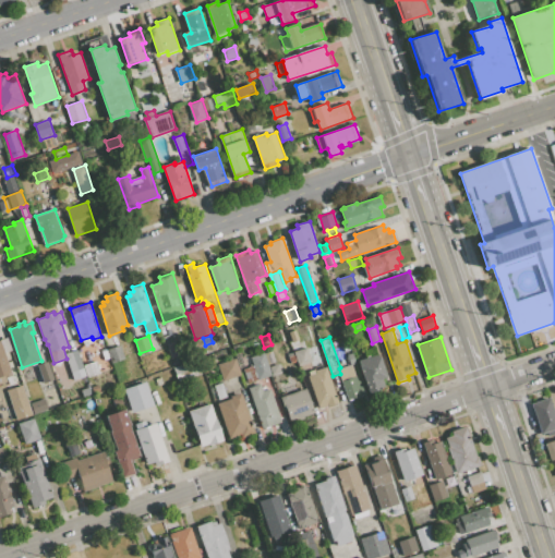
[(0,340),(9,338),(12,350),(7,352),(14,375),(5,378),(5,375),(0,376),(0,340)]
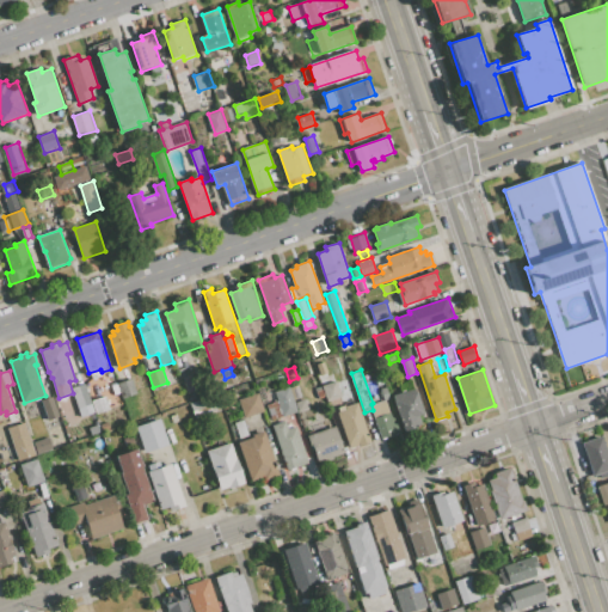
[(184,377),(197,373),(202,389),(189,393),(184,377)]
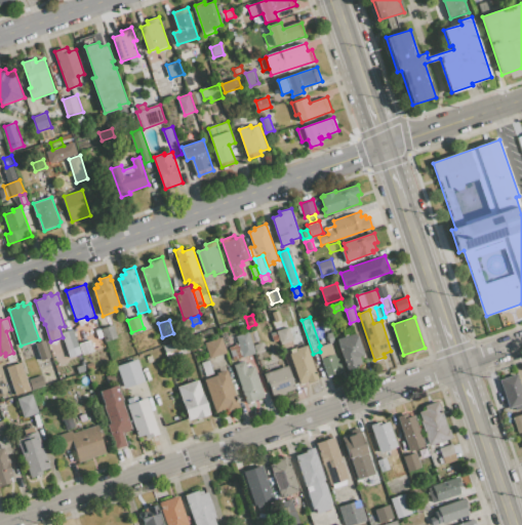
[(103,329),(115,325),(119,337),(107,341),(103,329)]
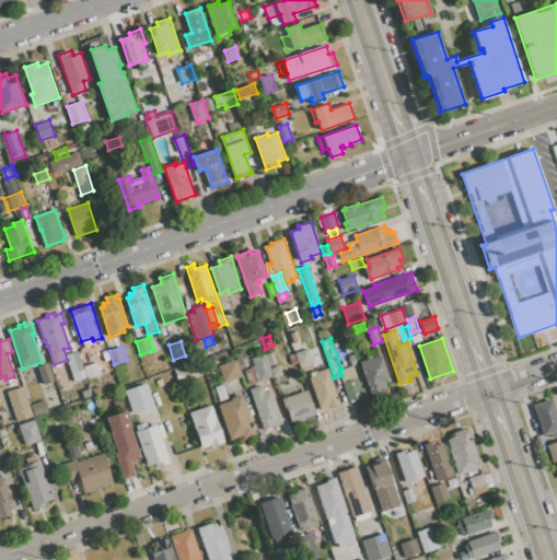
[(297,352),(309,348),(314,362),(301,366),(297,352)]
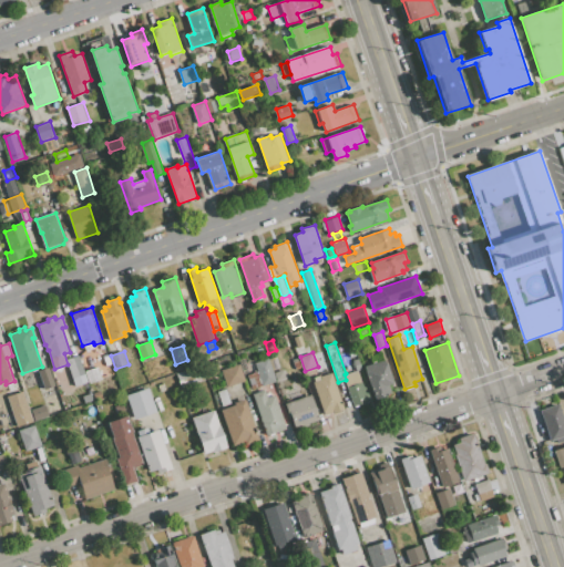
[(324,352),(328,364),(319,368),(315,354),(324,352)]
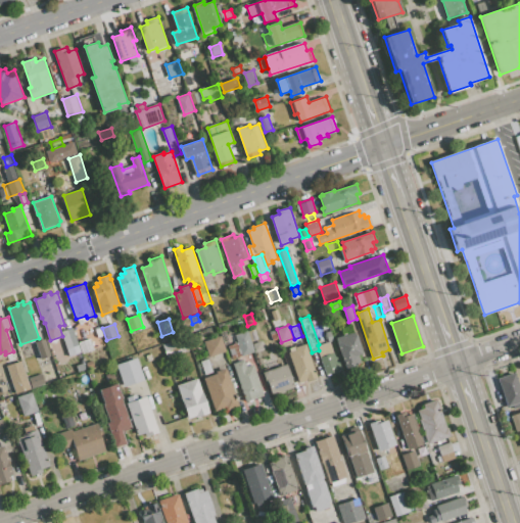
[(62,331),(75,327),(83,352),(71,355),(62,331)]
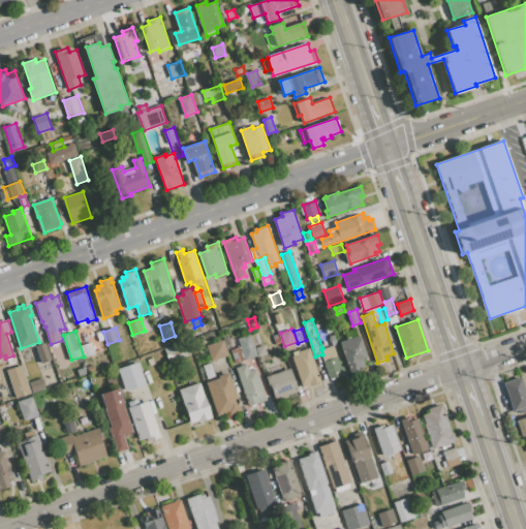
[(259,332),(264,343),(256,345),(253,335),(259,332)]
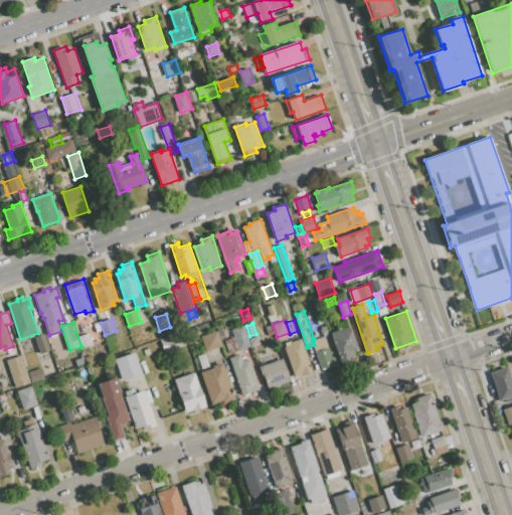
[(322,327),(327,325),(330,334),(325,336),(322,327)]
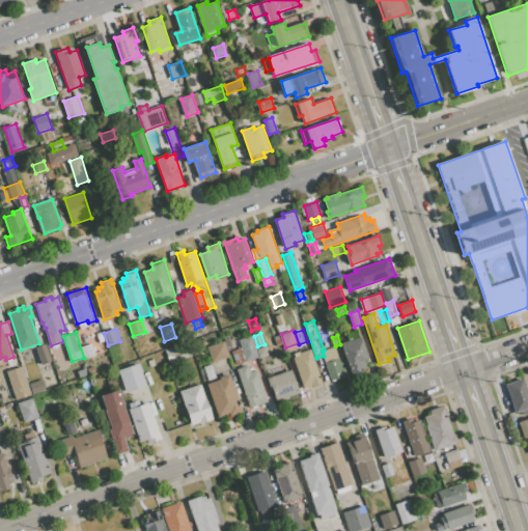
[(240,340),(252,336),(259,357),(247,361),(240,340)]
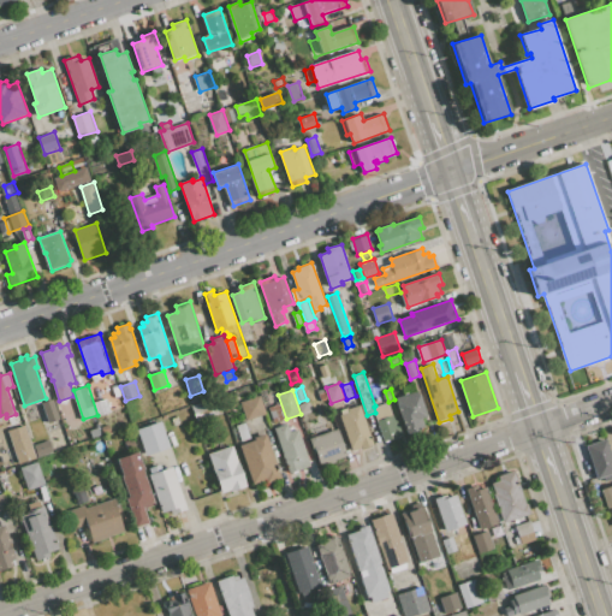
[(397,398),(420,390),(428,416),(423,418),(426,426),(421,428),(422,430),(409,434),(397,398)]
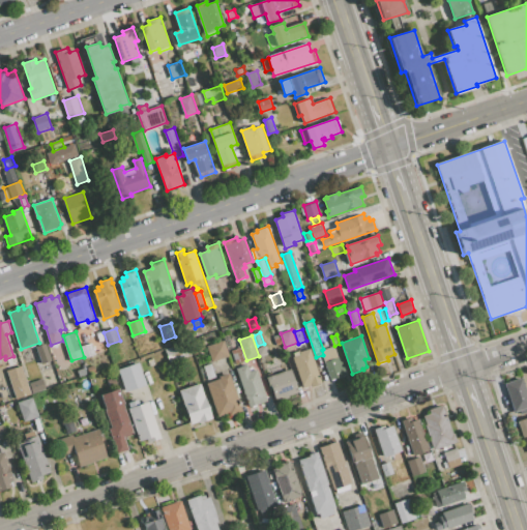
[(165,342),(176,337),(178,344),(167,348),(165,342)]
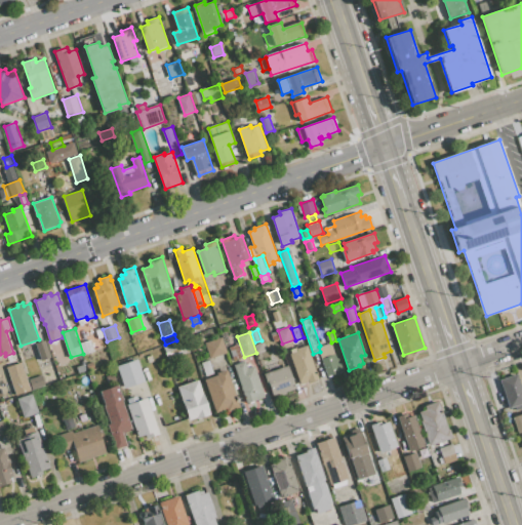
[(206,342),(224,336),(229,353),(211,359),(206,342)]
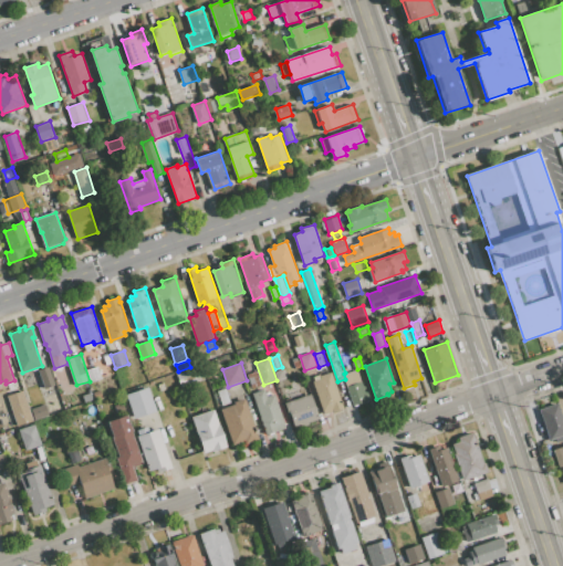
[(178,373),(202,365),(207,379),(183,387),(178,373)]
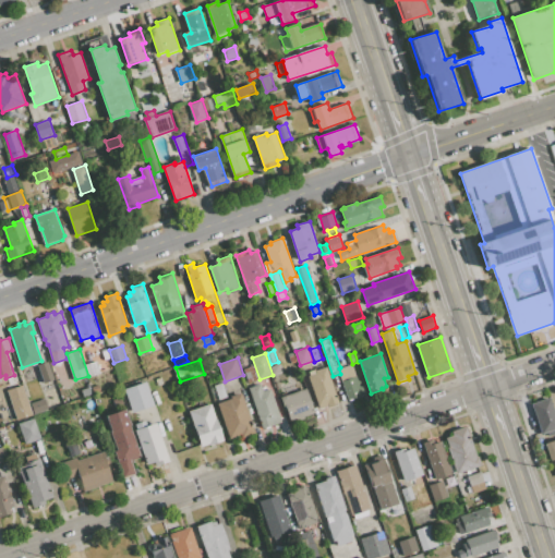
[(38,364),(49,361),(56,380),(45,384),(38,364)]
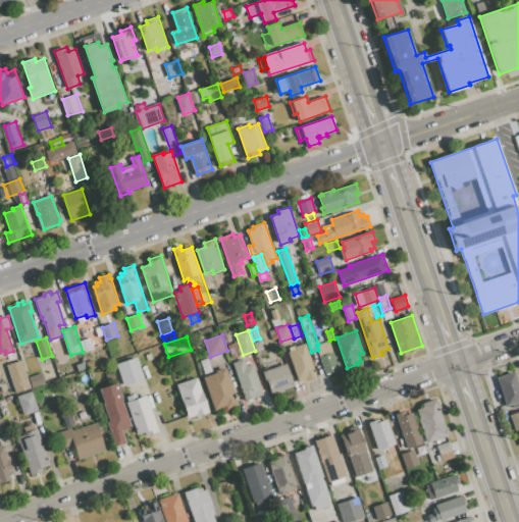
[(80,342),(92,338),(96,351),(84,354),(80,342)]
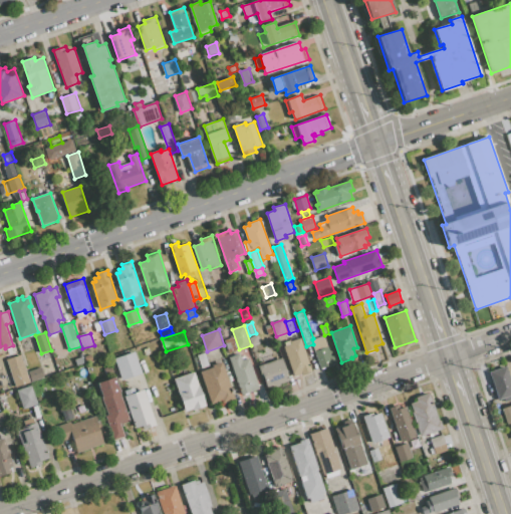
[(250,337),(257,335),(260,343),(253,345),(250,337)]
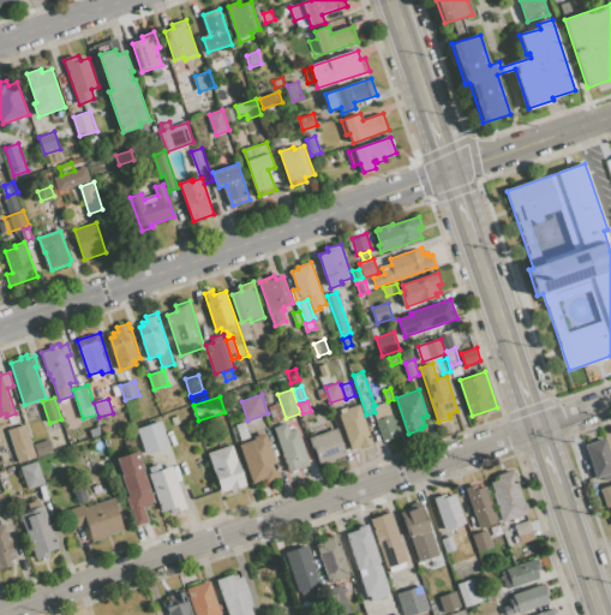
[(385,440),(373,407),(390,401),(397,424),(401,423),(405,434),(385,440)]
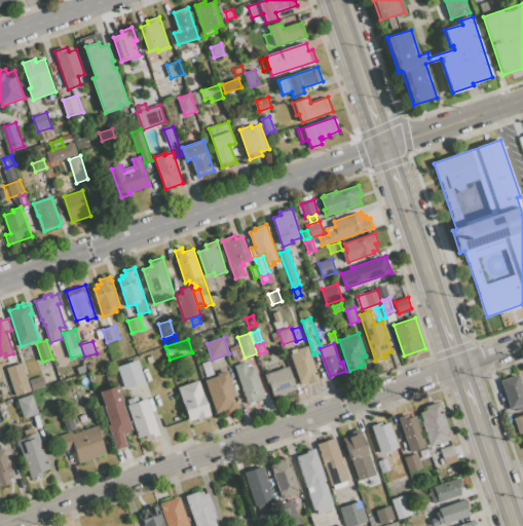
[(292,354),(299,351),(298,348),(309,345),(318,370),(316,370),(320,379),(302,385),(292,354)]
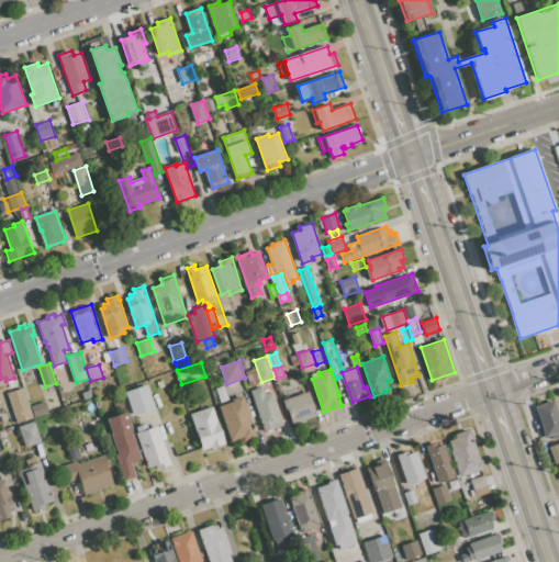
[(158,382),(165,380),(167,386),(160,389),(158,382)]
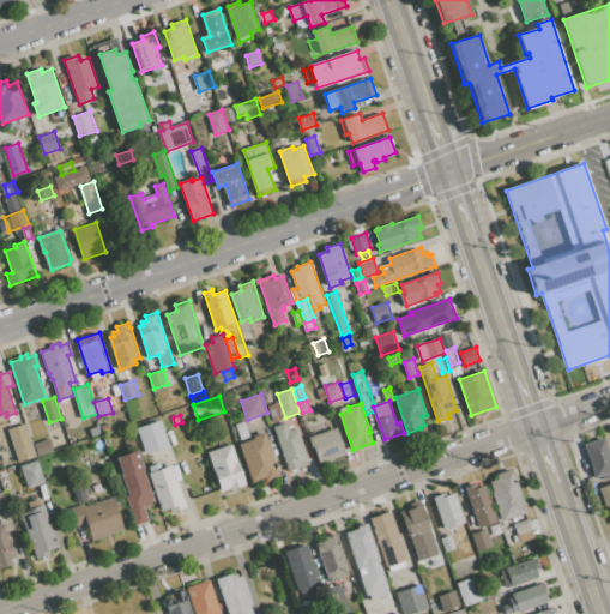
[(139,428),(163,420),(171,445),(148,453),(139,428)]
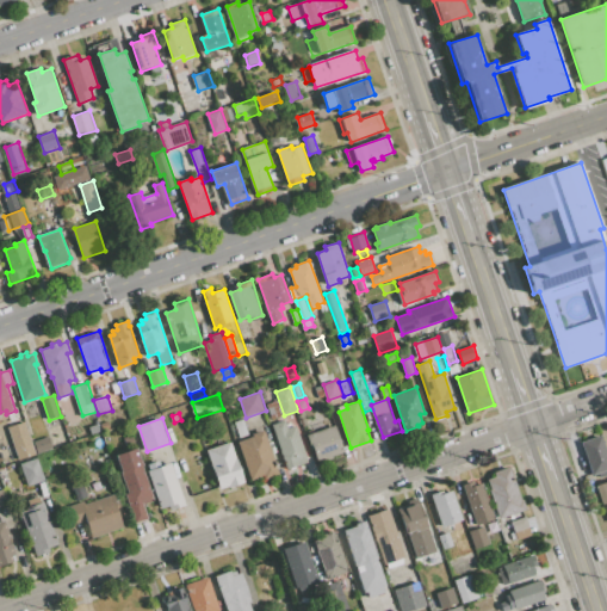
[(236,423),(246,419),(251,434),(241,437),(236,423)]
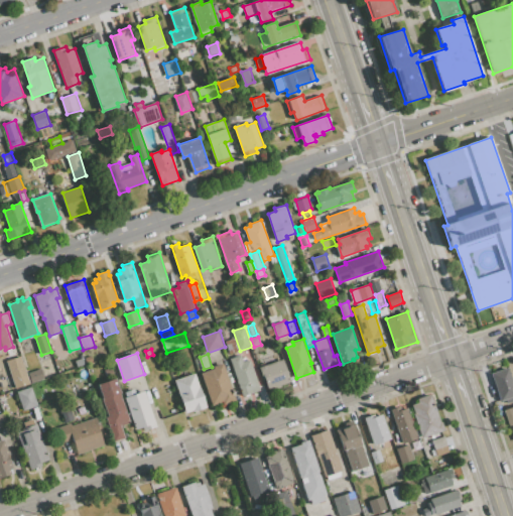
[(86,357),(92,355),(95,362),(89,364),(86,357)]
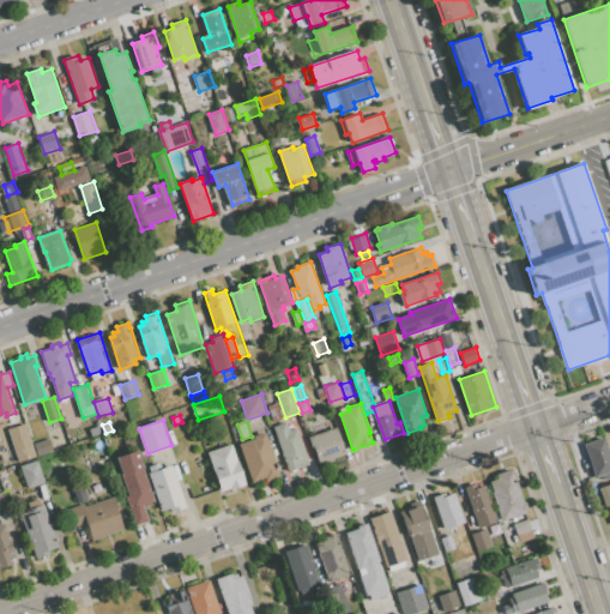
[(275,427),(289,422),(291,431),(300,428),(312,464),(290,471),(275,427)]
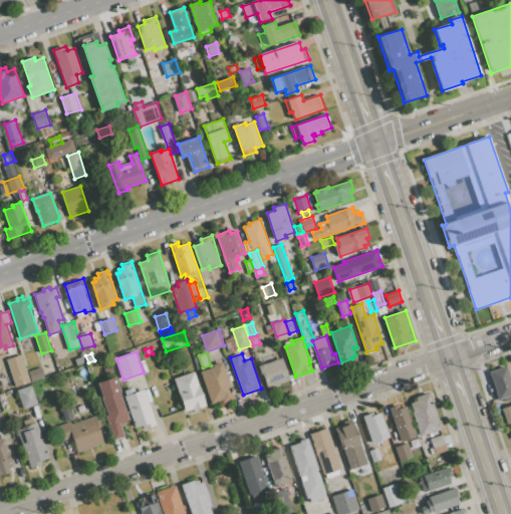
[(8,359),(23,354),(29,372),(14,377),(8,359)]
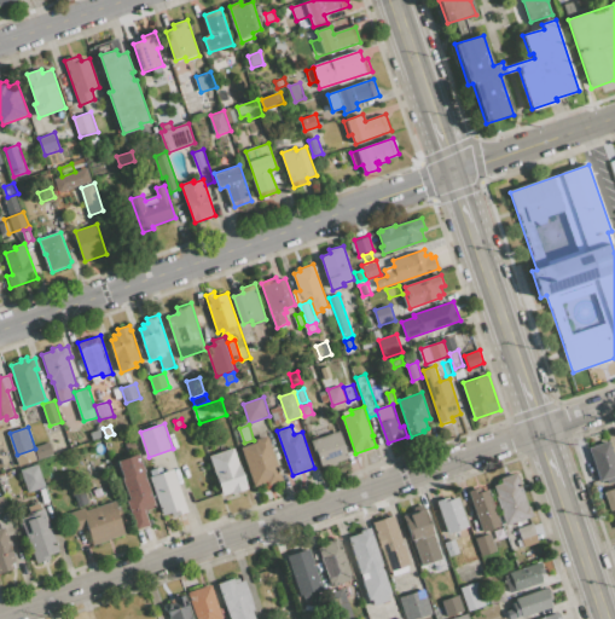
[(312,440),(341,431),(350,457),(338,462),(340,464),(332,467),(331,464),(324,467),(320,457),(318,457),(312,440)]
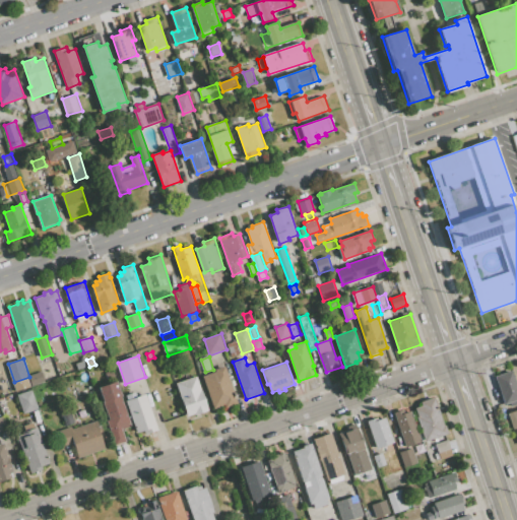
[(204,376),(217,371),(216,369),(225,366),(239,404),(227,408),(225,405),(214,408),(204,376)]
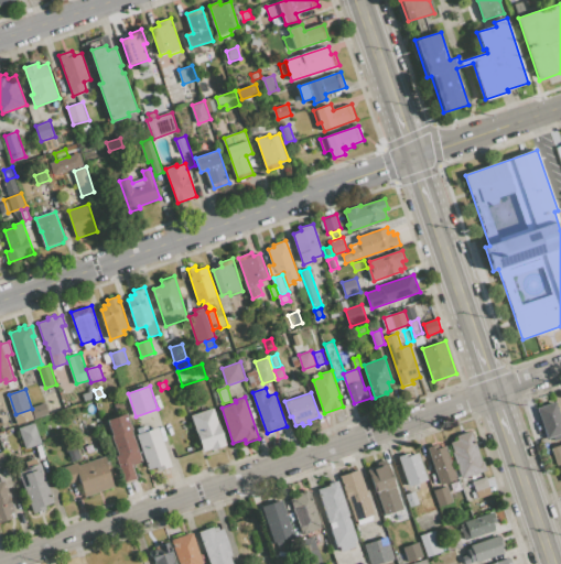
[(114,404),(125,400),(128,409),(116,412),(114,404)]
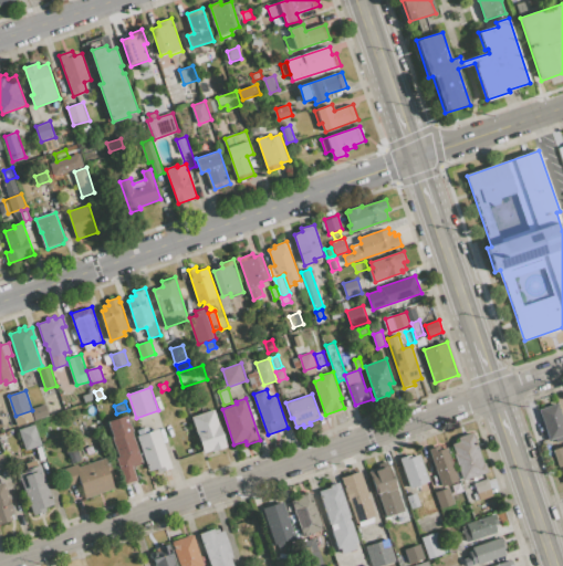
[(562,436),(551,440),(541,410),(559,404),(562,416),(562,436)]
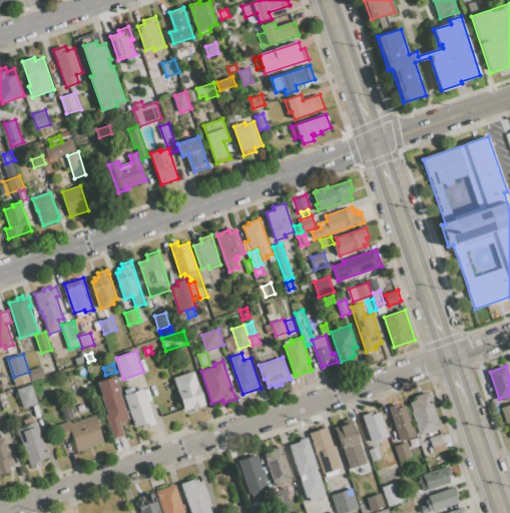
[(30,371),(42,367),(45,377),(33,381),(30,371)]
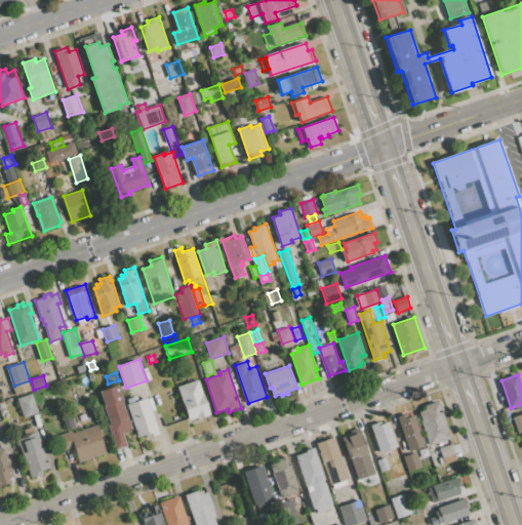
[(178,387),(200,379),(211,415),(198,419),(197,417),(190,419),(178,387)]
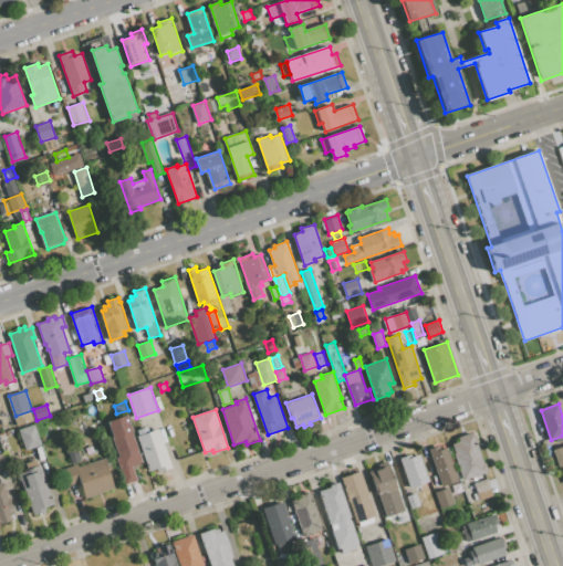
[(108,421),(128,415),(145,464),(135,467),(139,480),(129,483),(125,471),(123,471),(118,458),(121,457),(108,421)]
